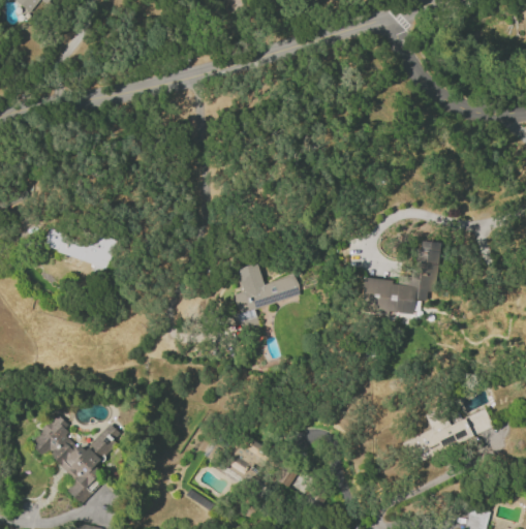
[(16,0),(32,12),(40,0),(16,0)]
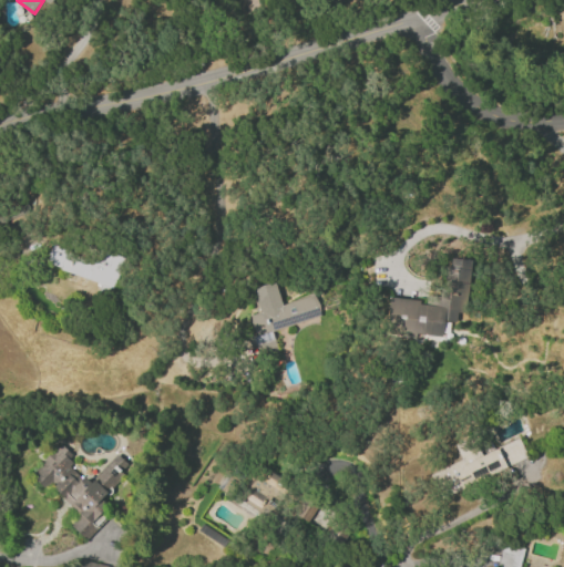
[(116,287),(125,261),(55,239),(47,265),(116,287)]
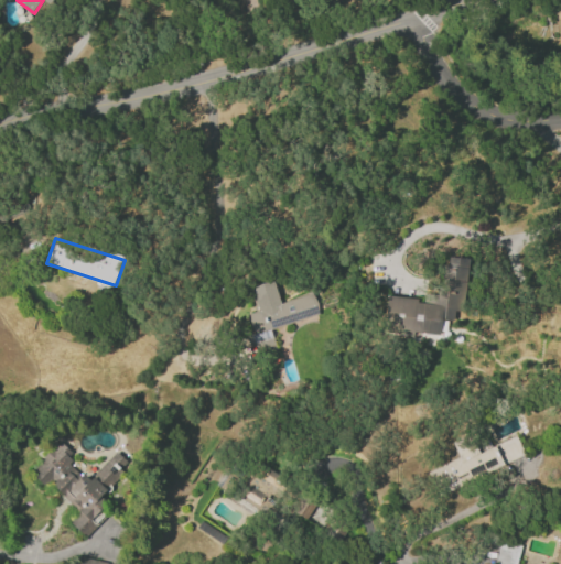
[(385,332),(442,335),(443,318),(456,320),(457,312),(465,313),(468,258),(444,256),(442,294),(425,293),(425,299),(388,296),(385,332)]
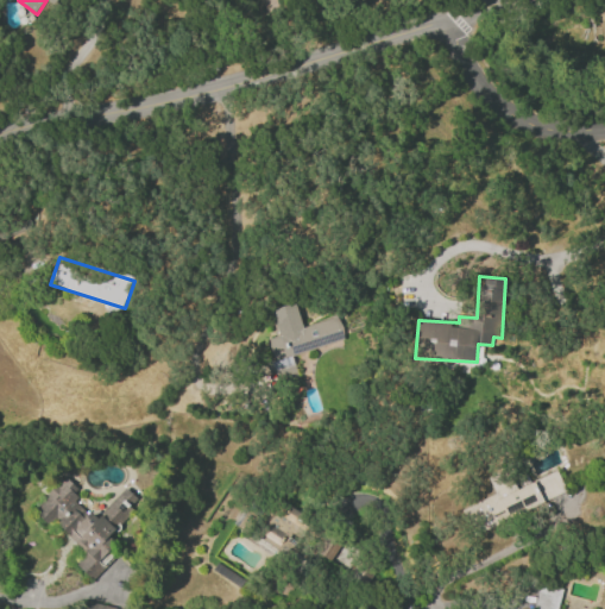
[(559,471),(517,489),(508,468),(489,476),(497,494),(462,509),(473,533),(568,493),(559,471)]
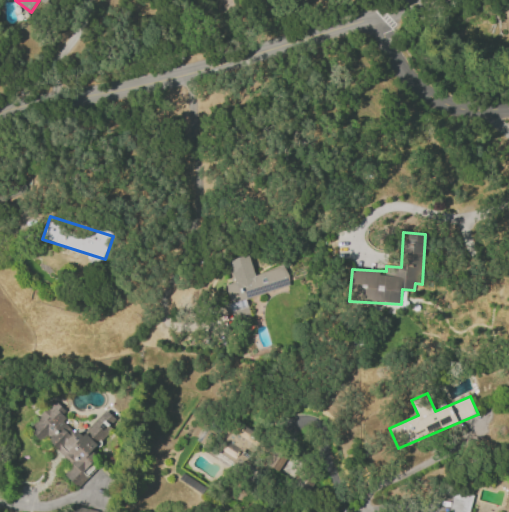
[(29,428),(42,441),(47,437),(74,464),(65,473),(79,488),(91,476),(86,471),(100,457),(93,450),(118,425),(105,412),(84,434),(54,404),(29,428)]
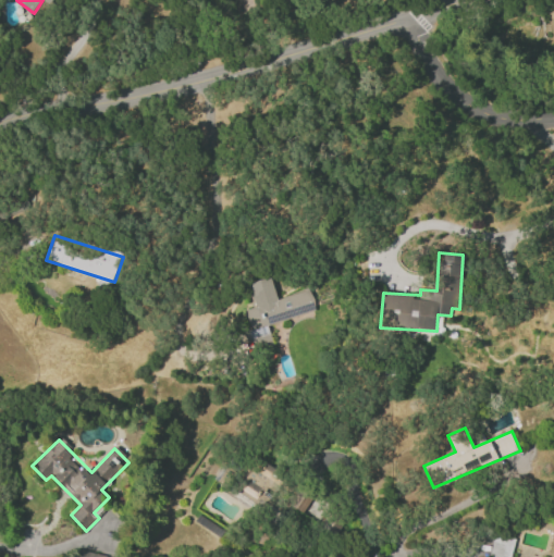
[(512,556),(517,539),(496,534),(491,556),(495,556),(512,556)]
